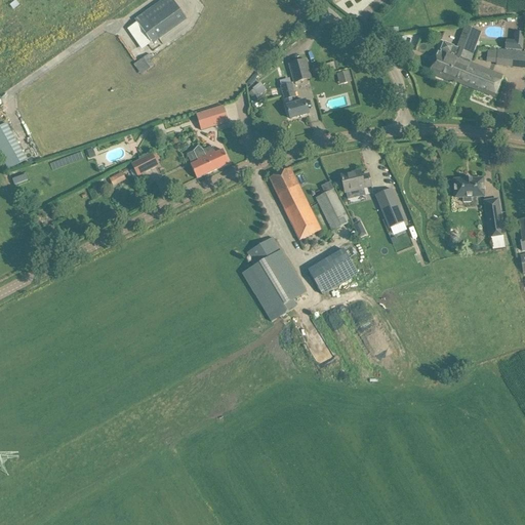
[(136,22),(128,27),(143,48),(151,42),(185,18),(171,0),(163,0),(135,21),(136,22)]
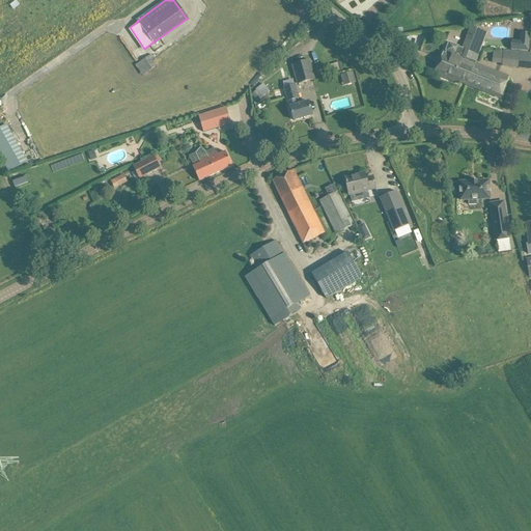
[(443,52),(436,73),(466,84),(500,98),(507,78),(476,64),(487,34),(471,27),(463,49),(449,44),(446,53),(443,52)]
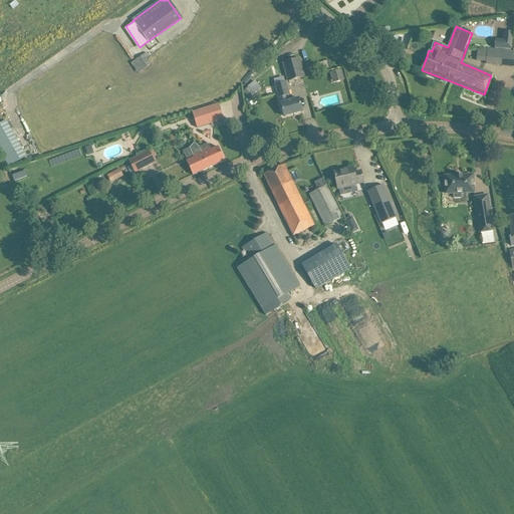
[(513,35),(505,34),(504,42),(496,41),(495,49),(511,51),(513,35)]
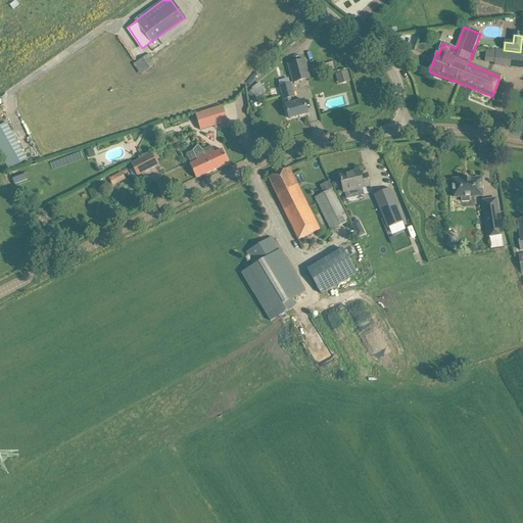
[(504,50),(496,50),(495,61),(522,64),(522,52),(520,52),(504,50)]
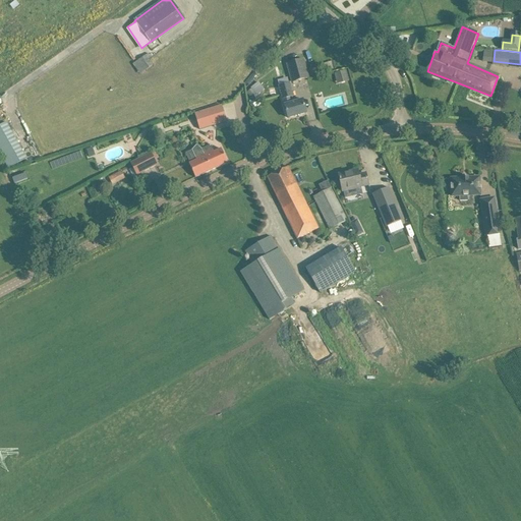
[(146,56),(135,63),(138,69),(142,66),(143,67),(156,59),(154,55),(149,59),(146,56)]
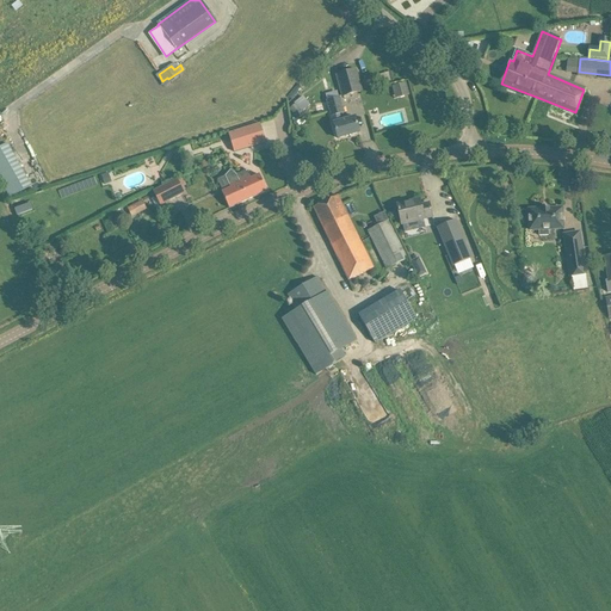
[(356,71),(337,75),(343,97),(362,91),(356,71)]
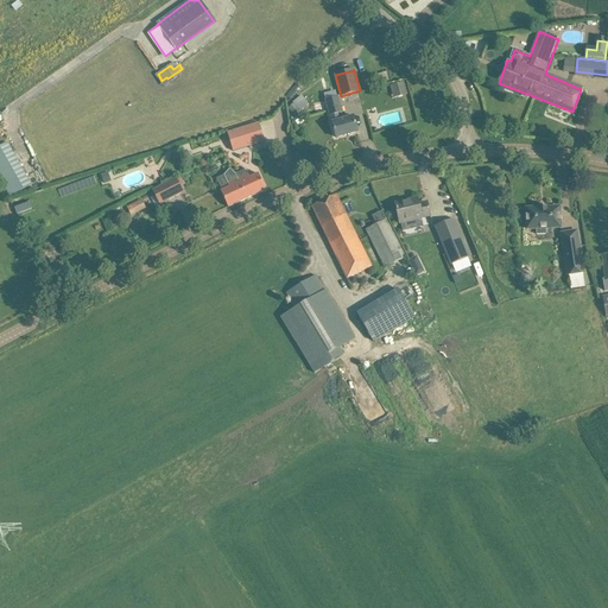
[(393,99),(407,95),(404,83),(390,87),(393,99)]
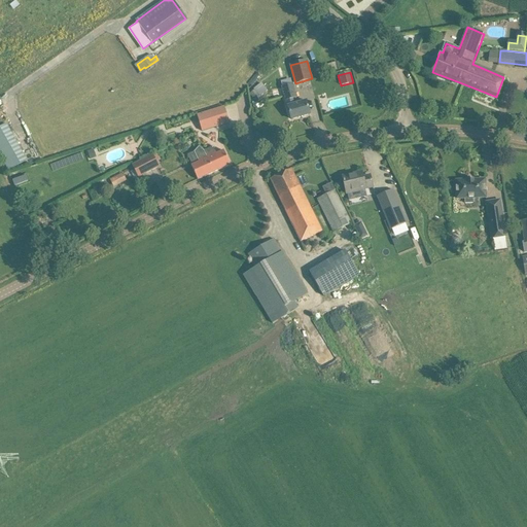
[(267,91),(261,83),(254,89),(255,90),(250,94),(256,102),(261,99),(259,96),(267,91)]
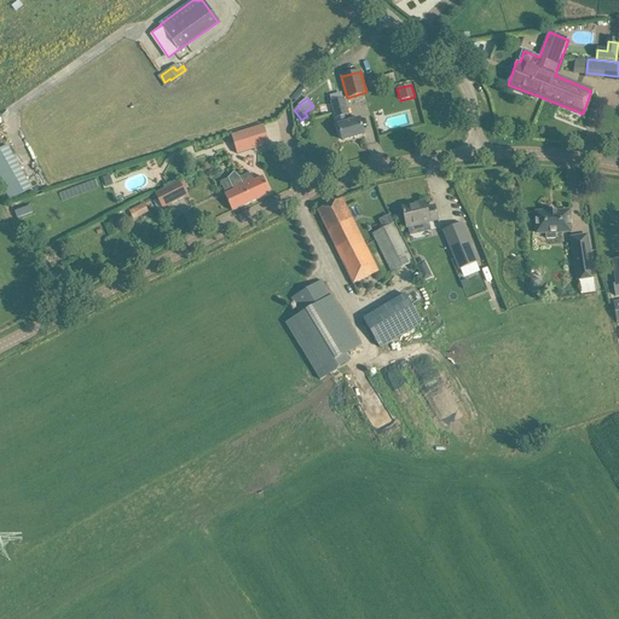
[(342,140),(364,134),(360,119),(347,122),(345,116),(348,115),(345,98),(331,102),(339,128),(342,140)]
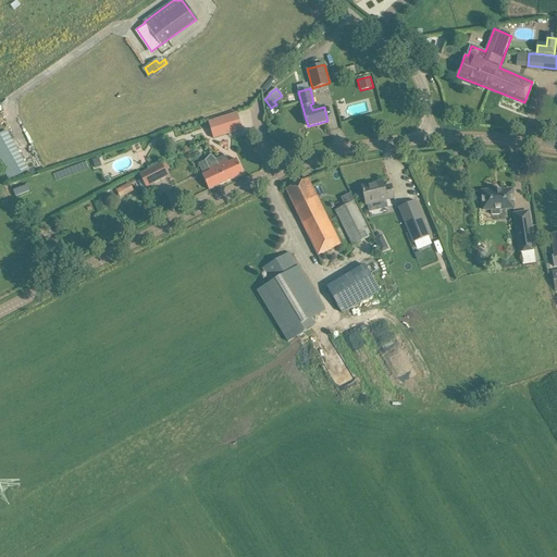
[(237,113),(209,123),(213,138),(243,130),(237,113)]
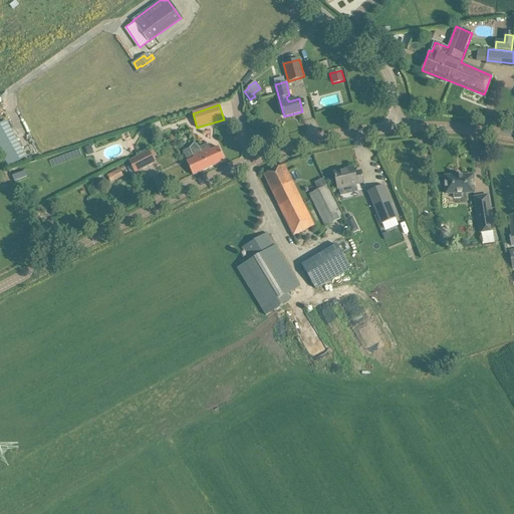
[(0,122),(0,154),(5,167),(24,159),(7,119),(0,122)]
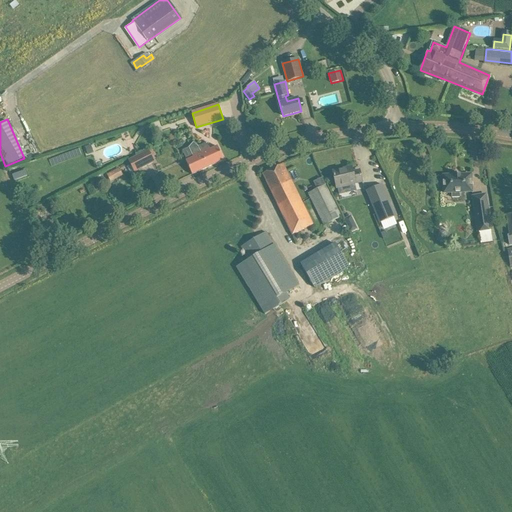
[(217,146),(211,149),(207,142),(198,146),(194,142),(189,148),(193,157),(186,160),(188,166),(192,175),(208,167),(224,160),(220,151),(217,146)]
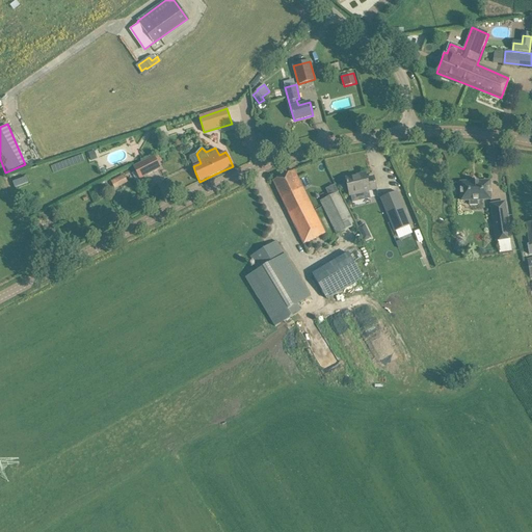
[(95,151),(88,153),(91,160),(98,158),(95,151)]
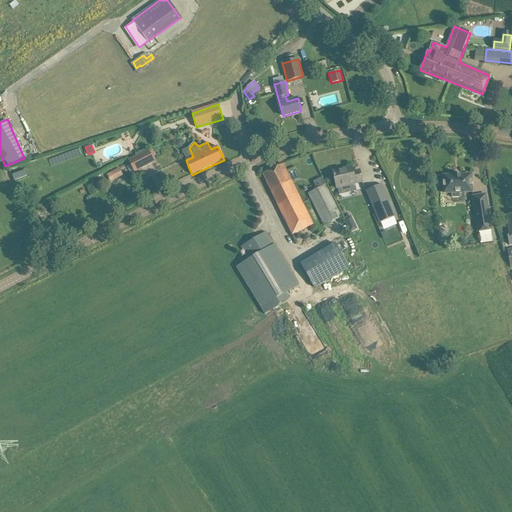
[(149,150),(128,160),(135,172),(155,162),(149,150)]
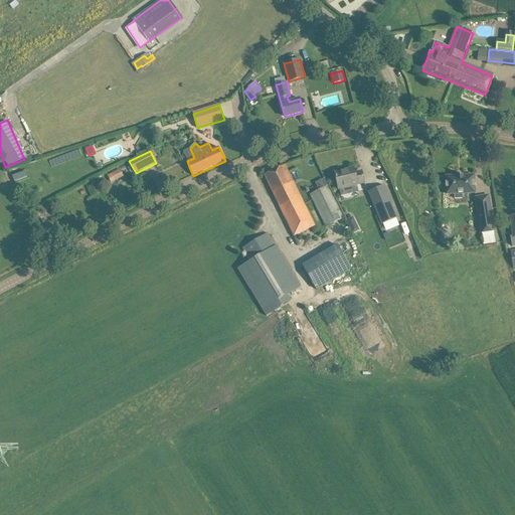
[(264,175),(267,180),(289,225),(293,235),(294,234),(294,236),(315,226),(314,223),(289,174),(285,165),(264,175)]
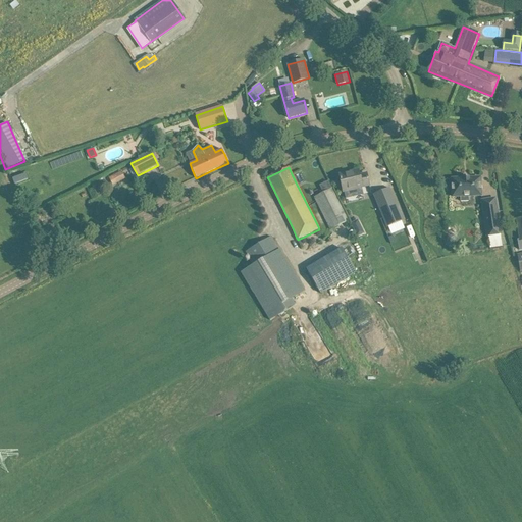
[(122,178),(118,169),(108,174),(109,177),(111,184),(122,178)]
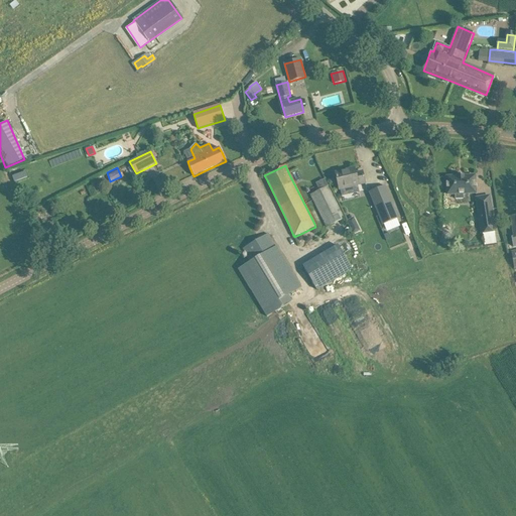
[(355,169),(336,173),(340,188),(365,183),(363,172),(362,172),(363,174),(356,175),(355,169)]
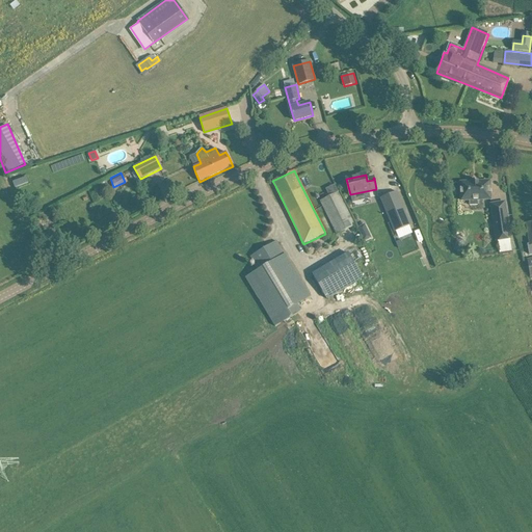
[(12,181),(14,188),(28,184),(26,177),(12,181)]
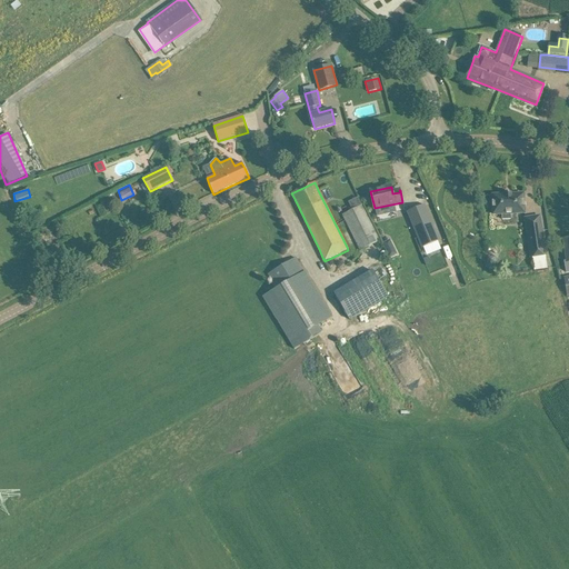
[(506,193),(505,193),(505,195),(492,196),(493,215),(502,213),(502,220),(511,219),(510,213),(525,213),(523,193),(511,195),(511,193),(510,193),(510,195),(506,195),(506,193)]
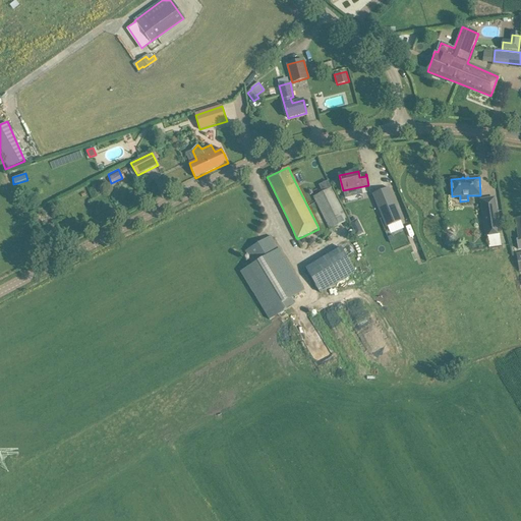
[(331,188),(323,192),(313,196),(330,229),(347,221),(331,188)]
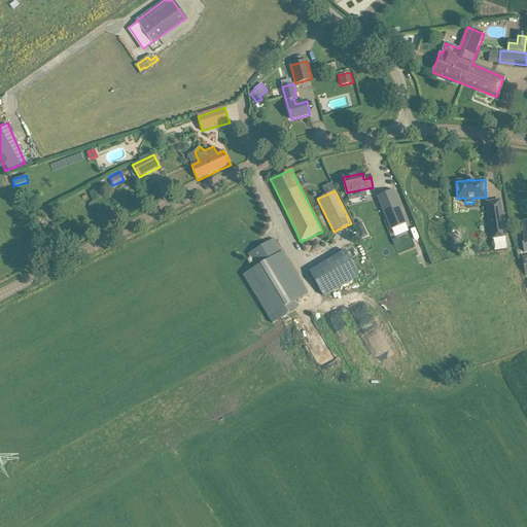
[(392,190),(377,197),(391,230),(407,222),(392,190)]
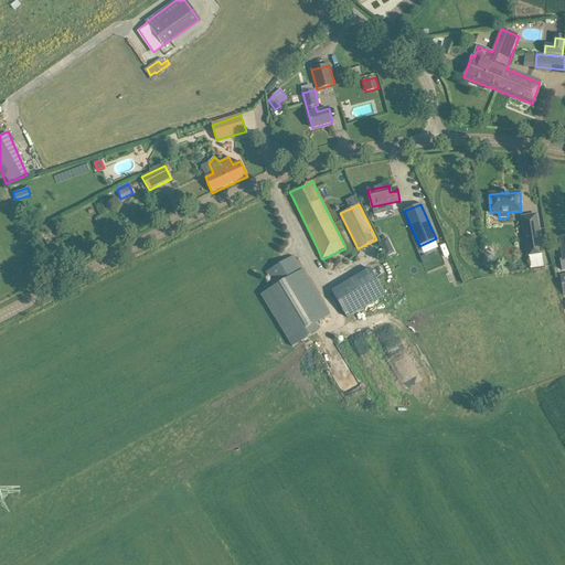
[(522,216),(523,230),(528,256),(542,254),(536,214),(522,216)]
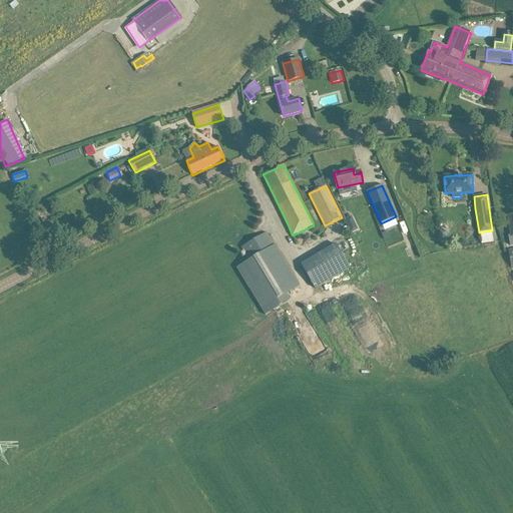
[(358,228),(352,215),(345,219),(351,232),(358,228)]
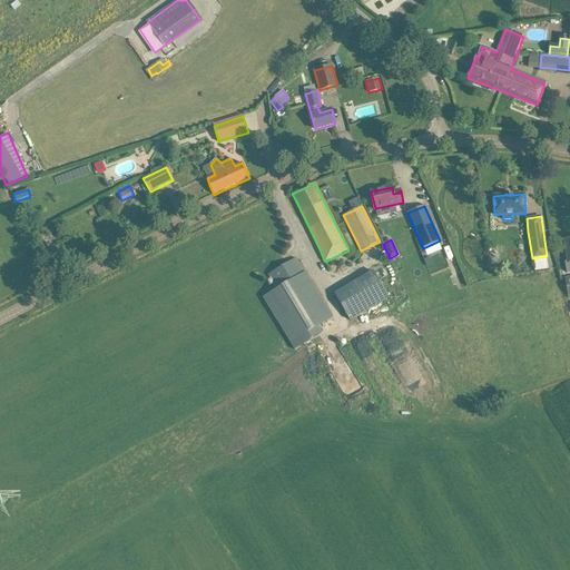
[(315,328),(332,318),(296,258),(268,275),(277,290),(264,297),(295,350),(320,335),(315,328)]
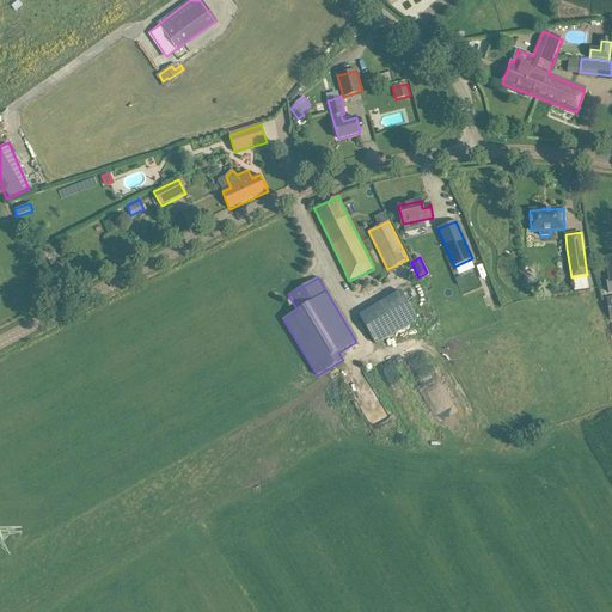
[(522,289),(532,291),(534,279),(525,277),(522,289)]
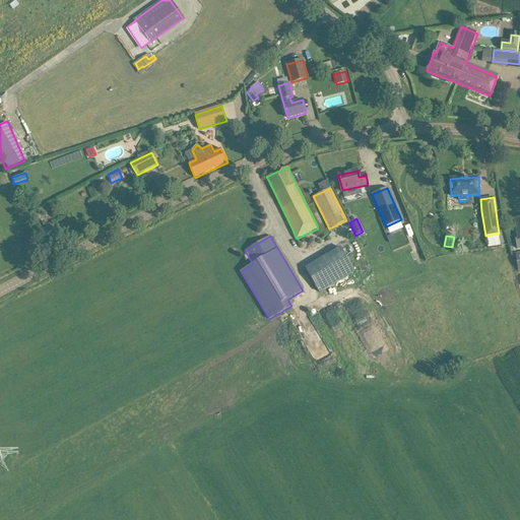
[(306,269),(321,296),(355,274),(340,249),(306,269)]
